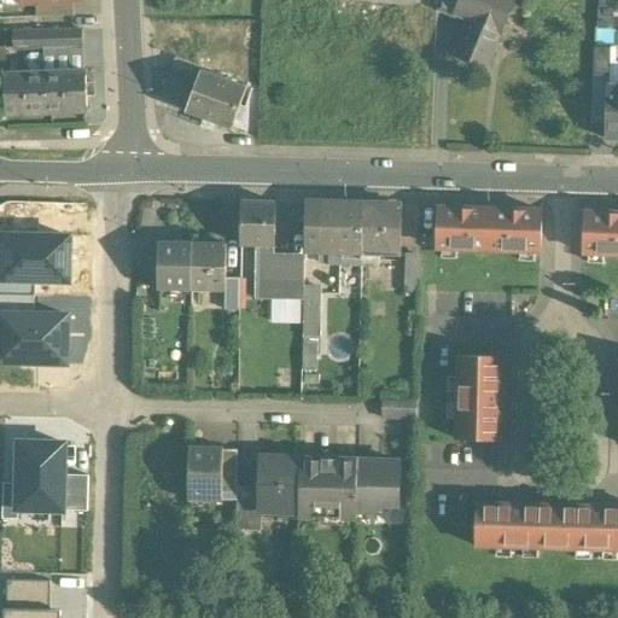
[(458,0),(436,0),(436,6),(453,12),(458,0)]
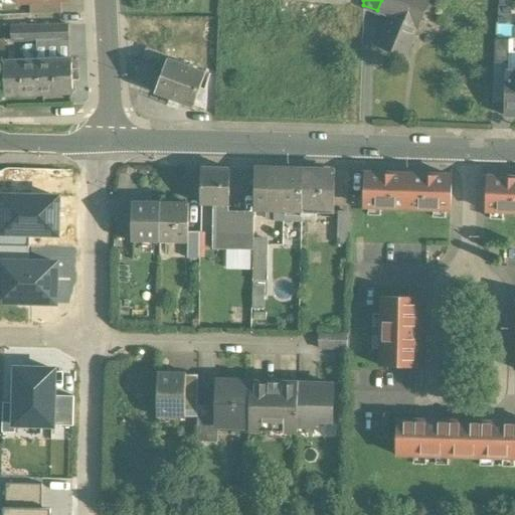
[(381,0),(377,10),(389,16),(376,47),(405,59),(430,3),(421,0),(381,0)]
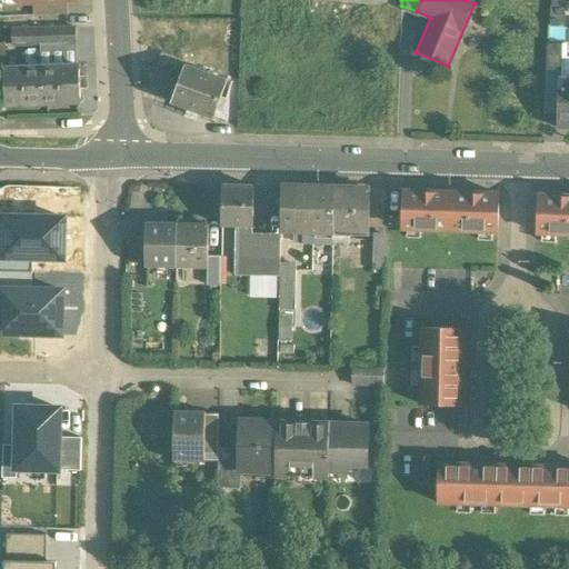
[(75,28),(11,30),(11,46),(39,46),(76,43),(75,28)]
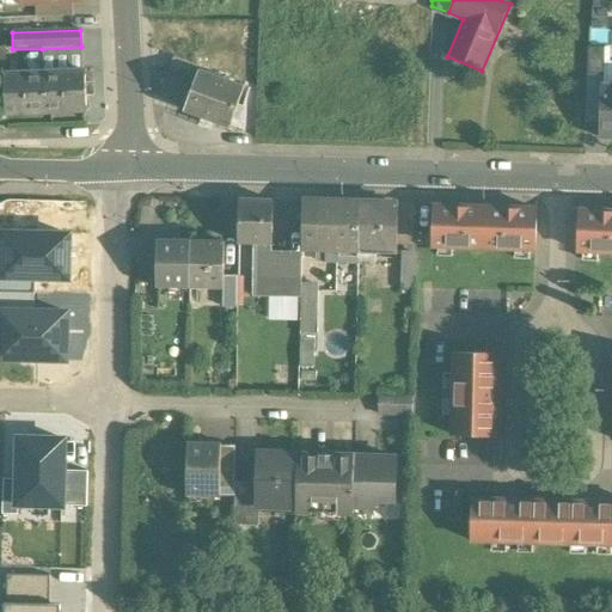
[(81,71),(81,47),(42,49),(43,73),(81,71)]
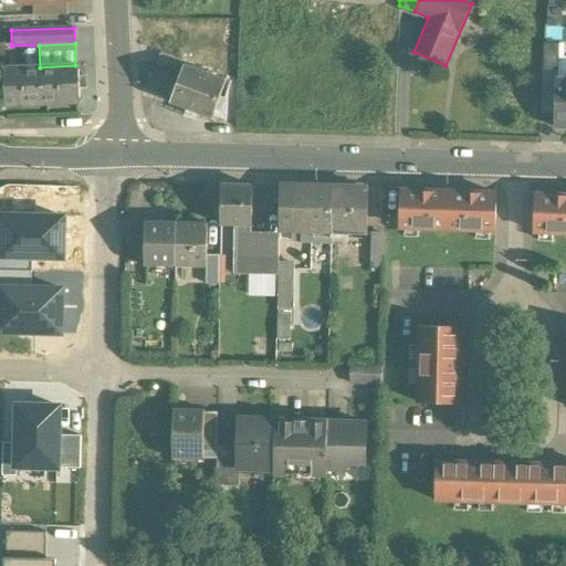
[(558,43),(544,43),(543,70),(557,71),(558,43)]
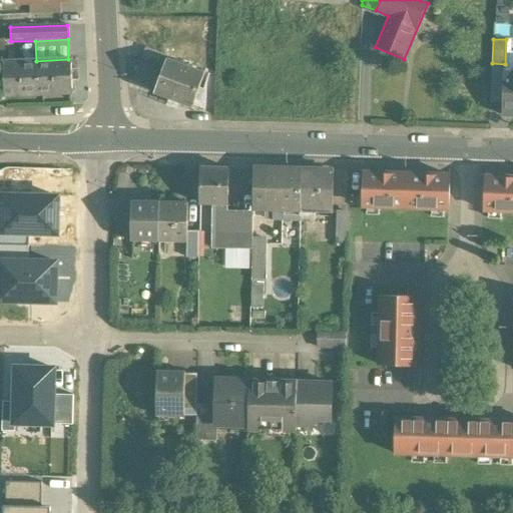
[(199,54),(178,47),(176,50),(177,51),(173,62),(193,69),(199,54)]
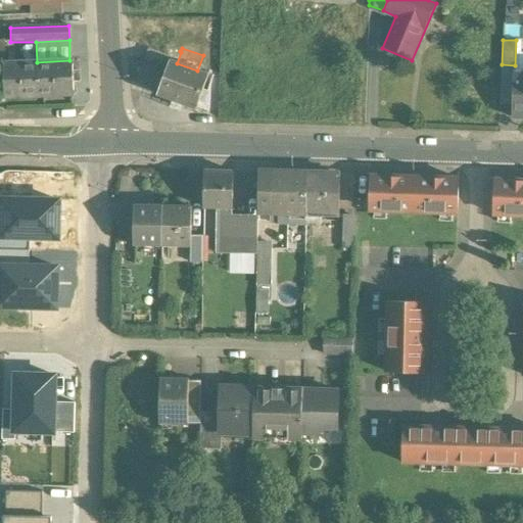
[(172,57),(148,49),(136,83),(159,92),(171,61),(172,57)]
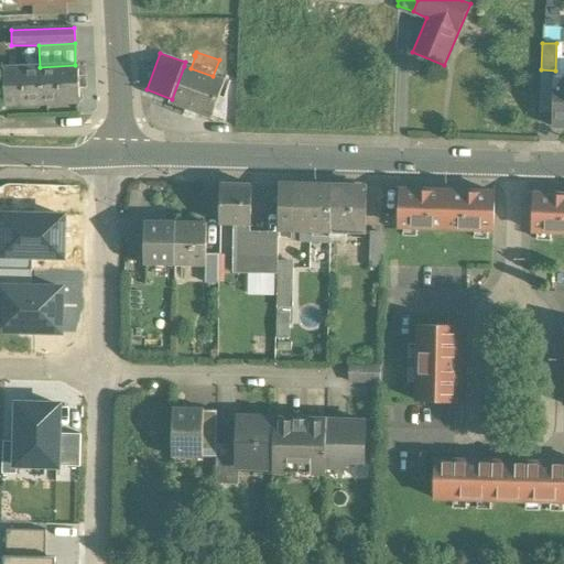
[(4,68),(3,68),(3,80),(0,80),(0,91),(4,91),(4,105),(79,102),(79,88),(85,88),(84,77),(78,77),(78,65),(75,65),(40,67),(4,68)]
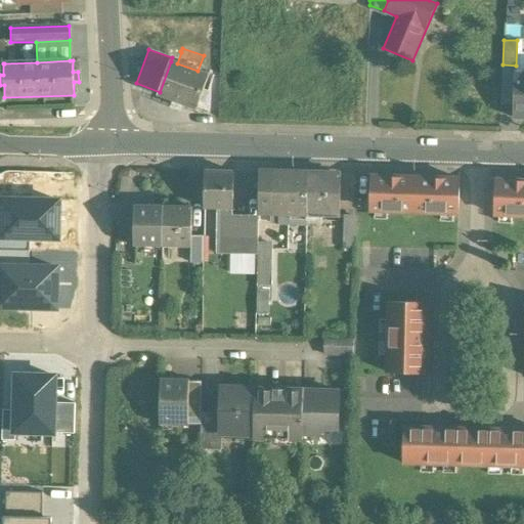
[(177,63),(171,61),(160,92),(158,95),(195,110),(208,75),(198,71),(177,63)]
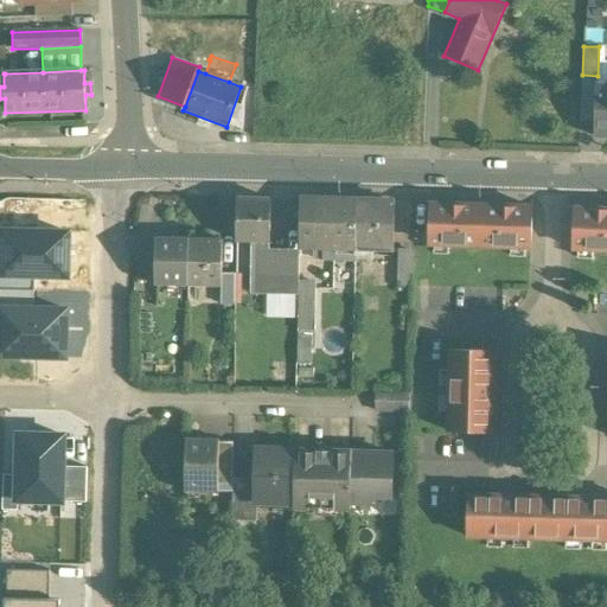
[(606,85),(595,85),(594,136),(606,135),(606,85)]
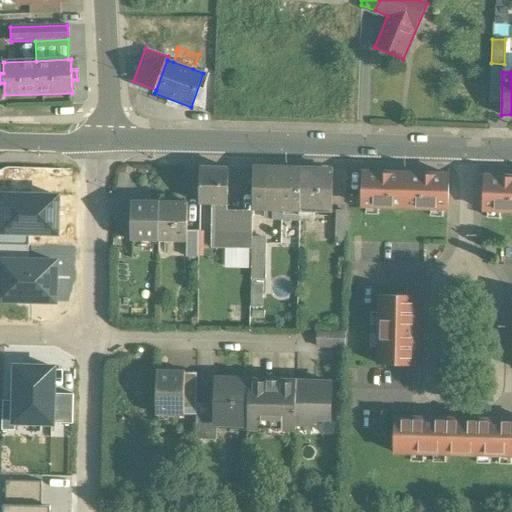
[(227,168),(200,168),(199,204),(211,204),(227,205),(227,168)]
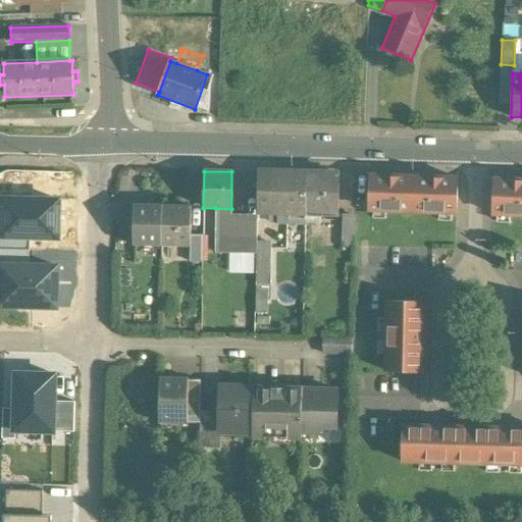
[(269,173),(258,172),(257,212),(269,212),(269,173)]
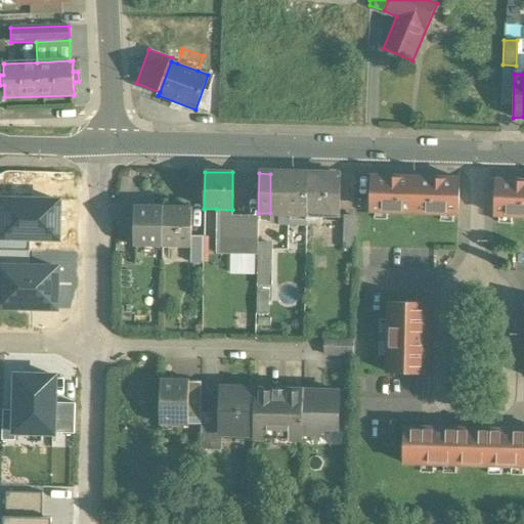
[(308,175),(270,174),(270,213),(307,214),(308,175)]
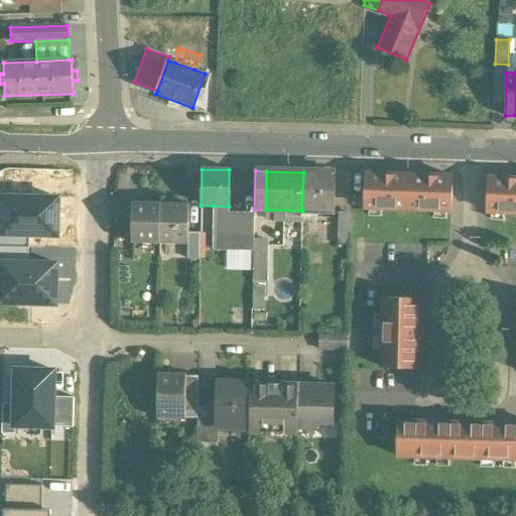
[(335,172),(303,172),(302,211),(302,213),(334,214),(335,172)]
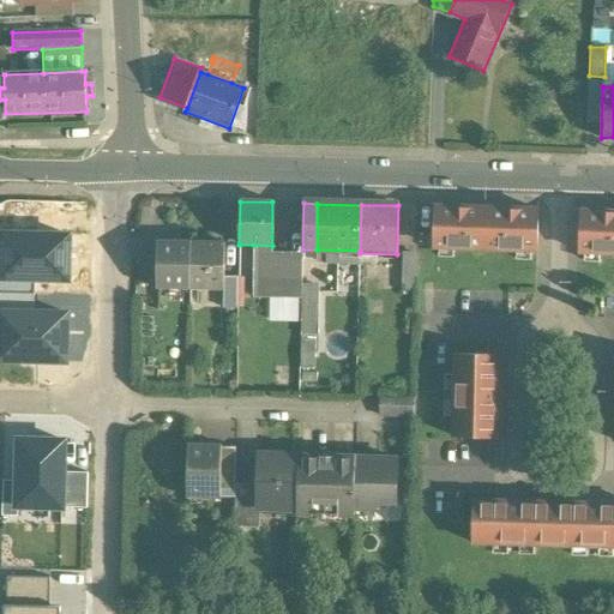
[(486,209),(434,208),(433,247),(485,248),(486,209)]
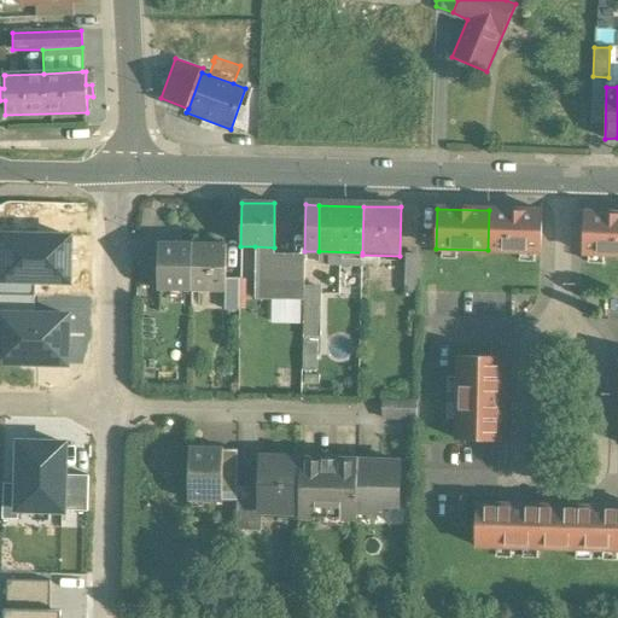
[(541,211),(489,210),(488,250),(540,251),(541,211)]
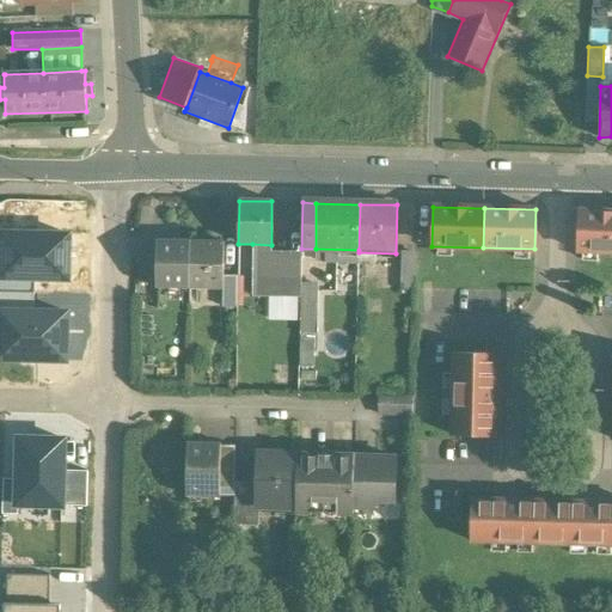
[(611,212),(579,210),(577,250),(611,251),(611,212)]
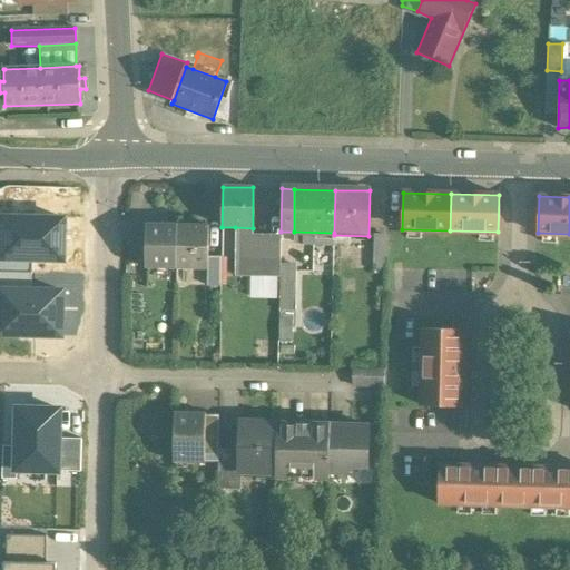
[(3,227),(2,258),(32,258),(61,259),(62,222),(11,220),(3,227)]
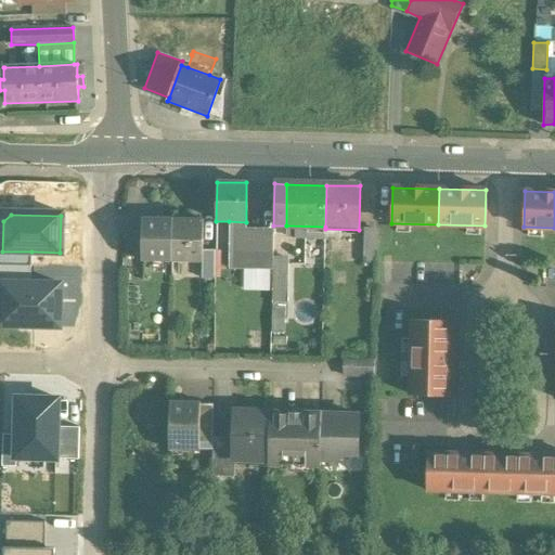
[(172,220),(142,219),(142,231),(141,256),(141,260),(171,261),(172,220)]
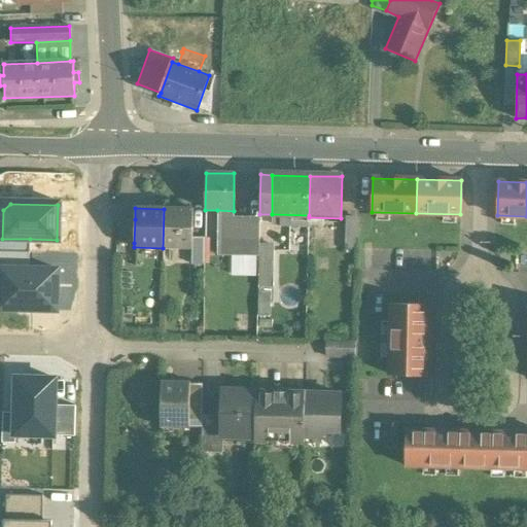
[(192,209),(164,209),(163,248),(191,248),(191,238),(192,209)]
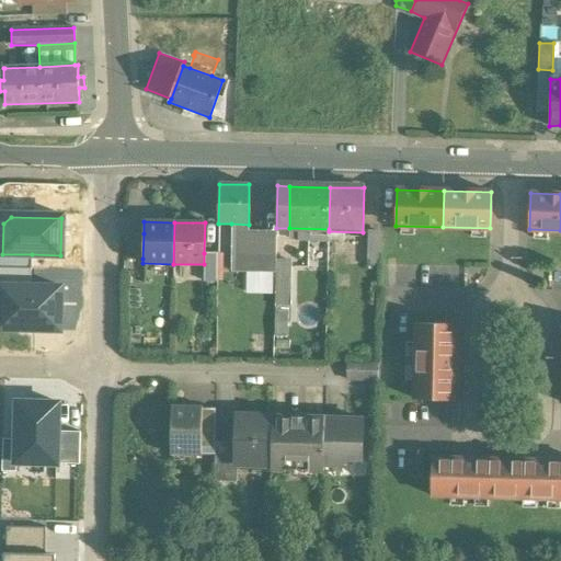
[(249,225),(231,224),(231,262),(247,262),(248,262),(249,237),(249,225)]
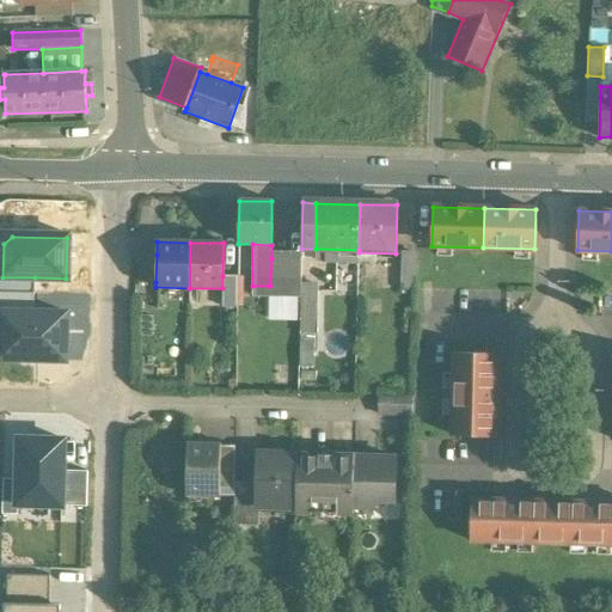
[(359,250),(316,249),(314,261),(357,262),(359,252),(359,250)]
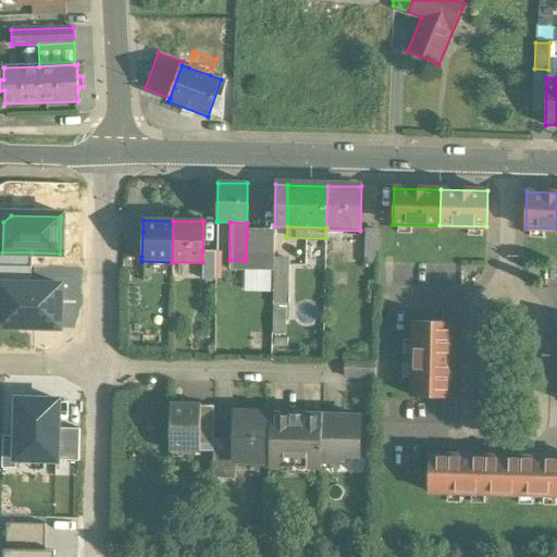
[(379,231),(360,231),(359,261),(378,262),(379,231)]
